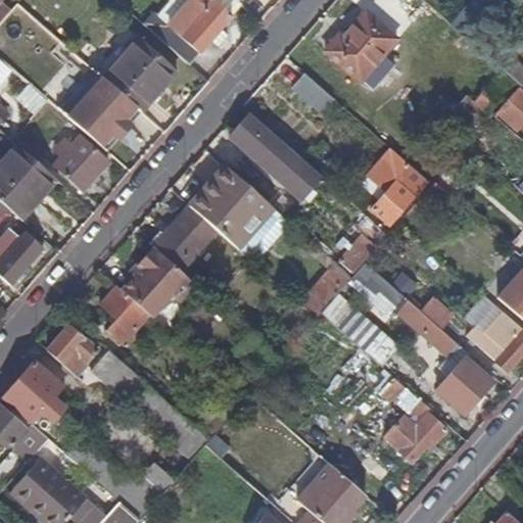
[(0,0),(0,22),(11,10),(2,2),(3,0),(0,0)]
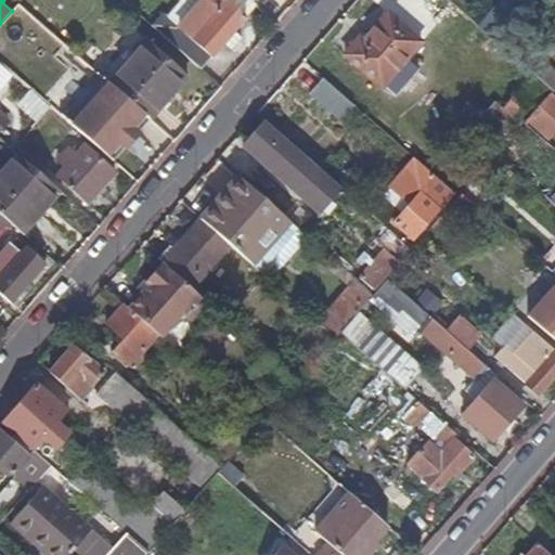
[(247,17),(228,0),(197,0),(177,24),(162,12),(150,25),(201,68),(210,56),(211,57),(247,17)]
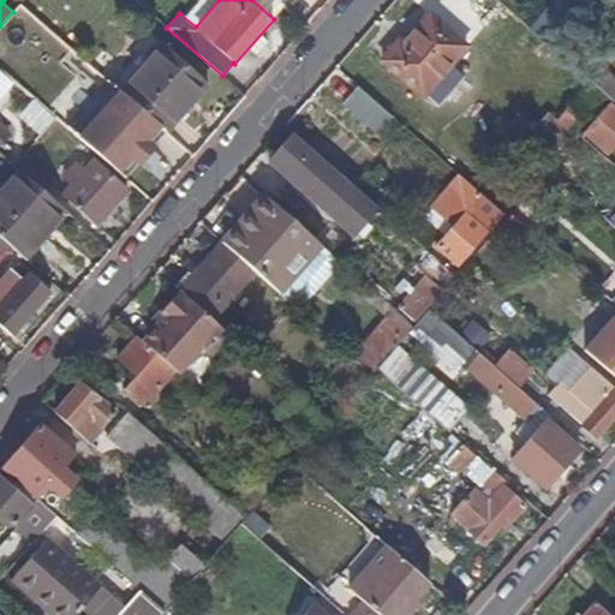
[(572,4),(567,0),(551,0),(529,28),(542,39),(572,4)]
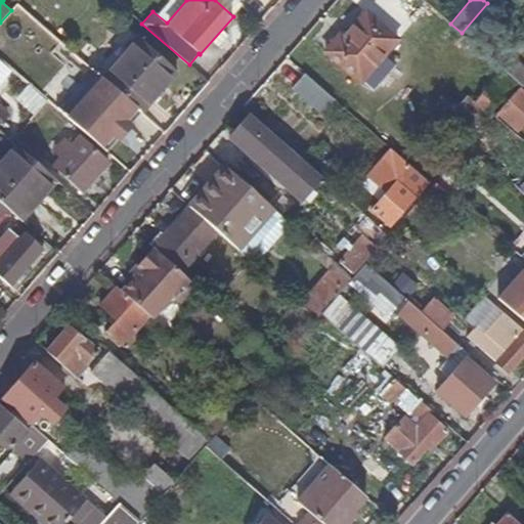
[(11,10),(0,23),(0,58),(1,59),(32,22),(14,6),(11,10)]
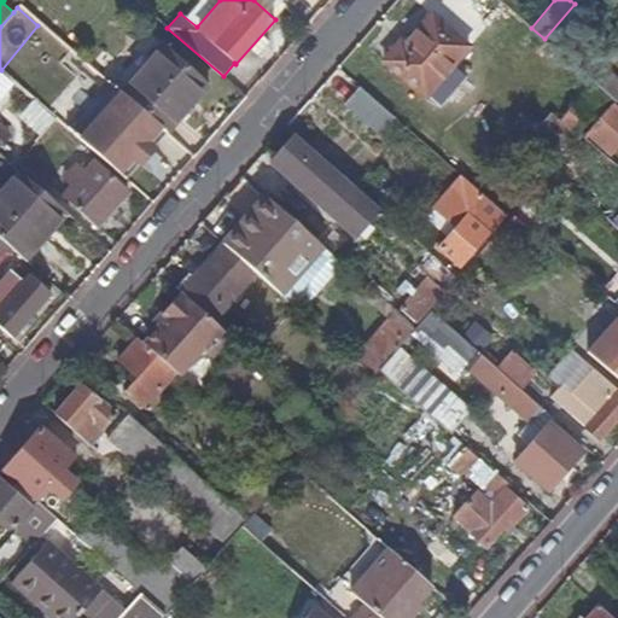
[(401,40),(383,60),(424,98),(427,94),(439,106),(466,77),(452,65),(467,47),(431,15),(404,44),(401,40)]
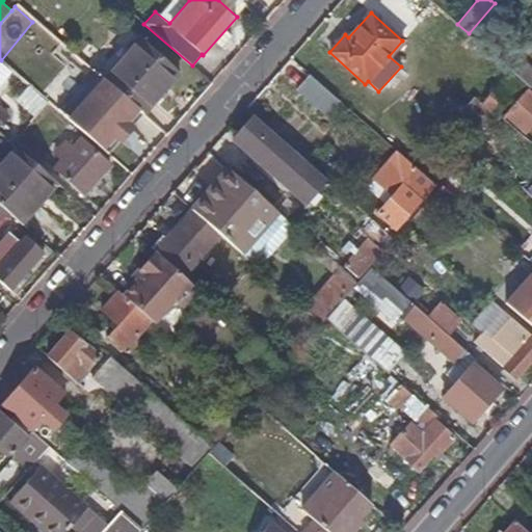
[(40,23),(28,36),(52,56),(61,45),(51,35),(53,33),(40,23)]
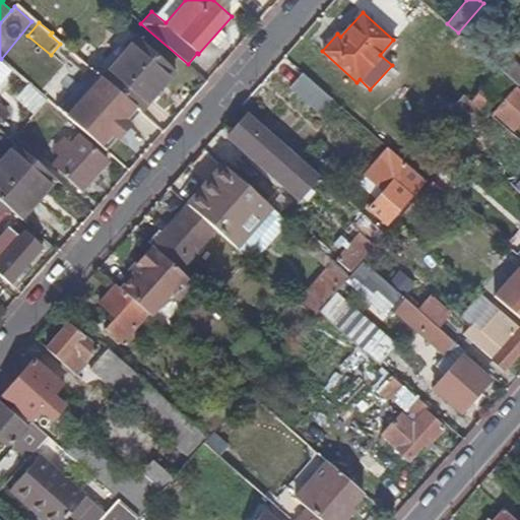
[(176,70),(136,36),(102,76),(137,107),(143,112),(176,70)]
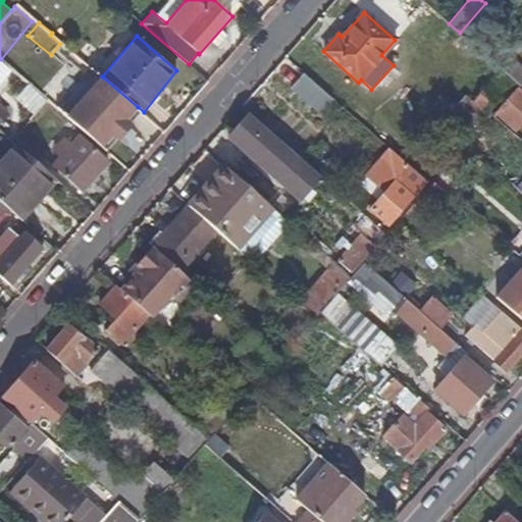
[(304,73),(291,88),(321,114),(333,99),(304,73)]
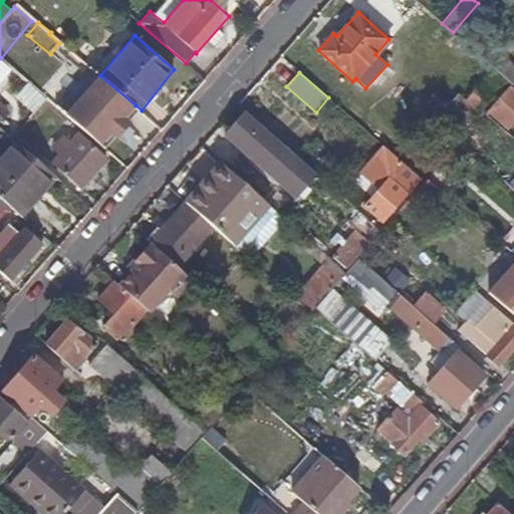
[(136,105),(100,75),(66,114),(101,145),(136,105)]
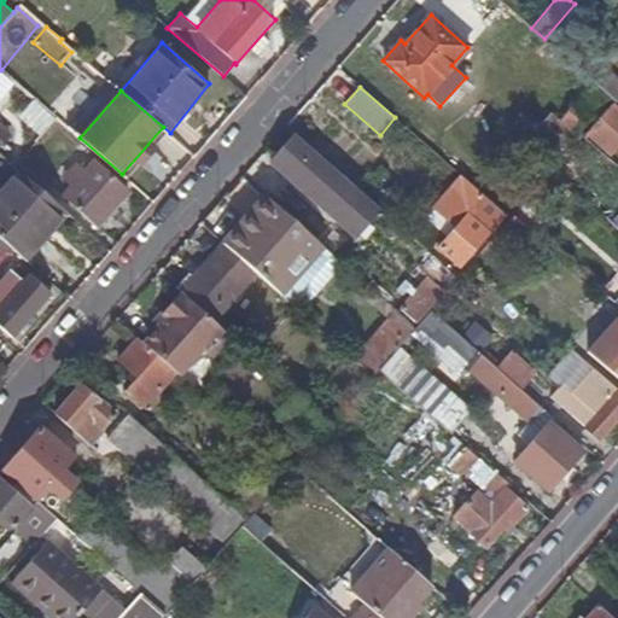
[(617,144),(617,108),(612,103),(584,135),(608,156),(617,144)]
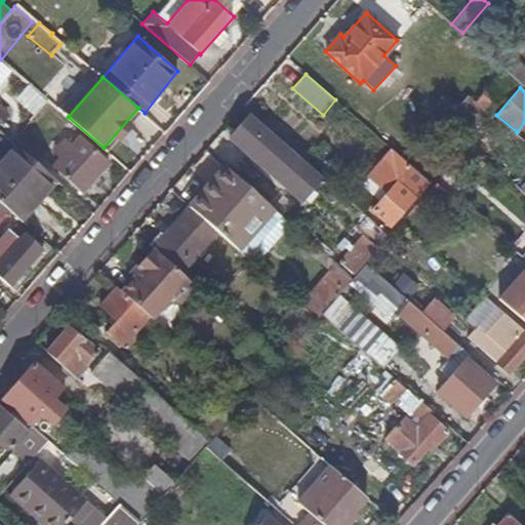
[(473,89),(455,110),(479,130),(496,110),(473,89)]
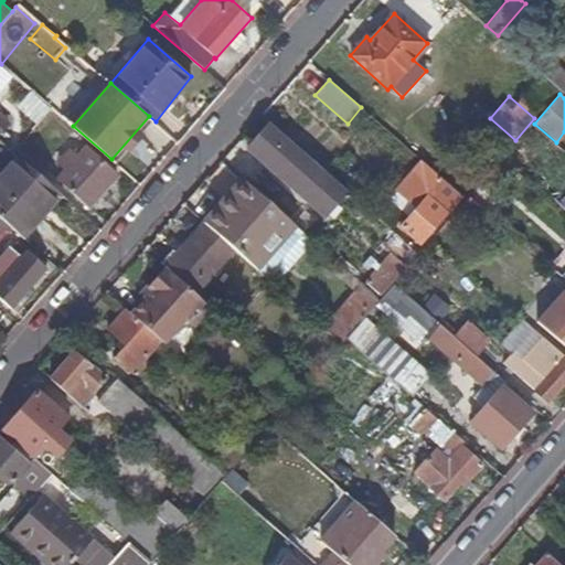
[(51,108),(42,99),(33,109),(43,119),(51,108)]
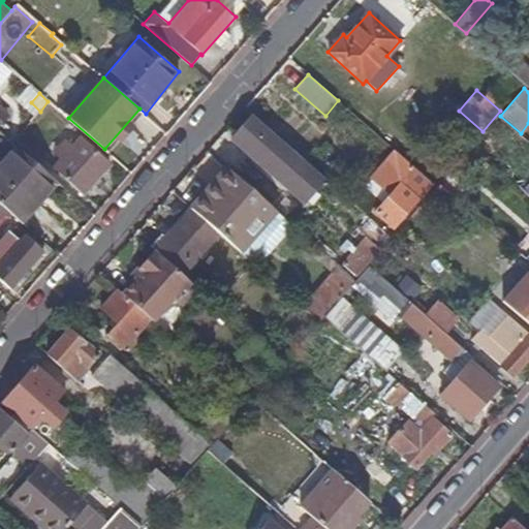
[(0,124),(8,115),(0,106),(0,124)]
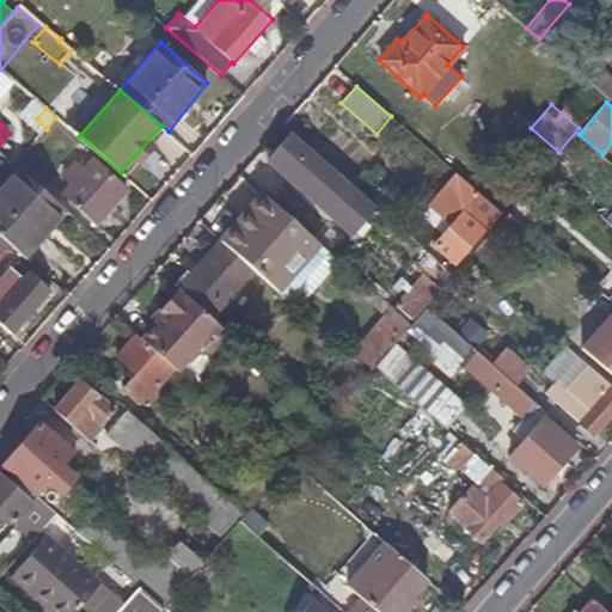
[(292,132),(265,160),(354,236),(378,207),(292,132)]
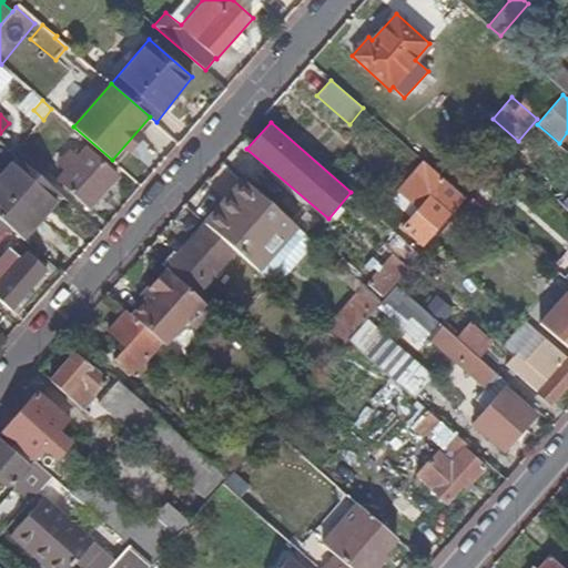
[(77,156),(64,171),(57,179),(90,209),(119,176),(85,146),(77,156)]
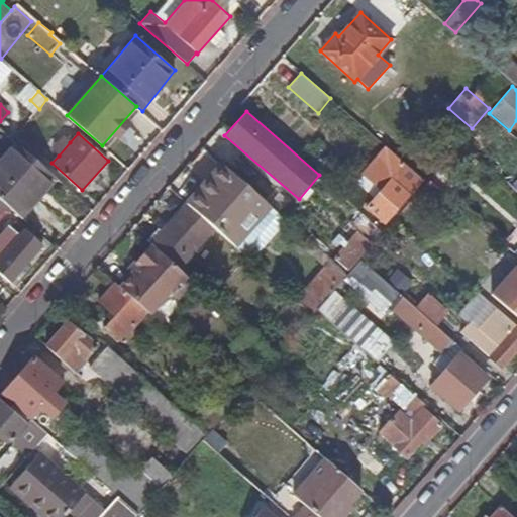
[(70,142),(62,135),(50,148),(59,156),(70,142)]
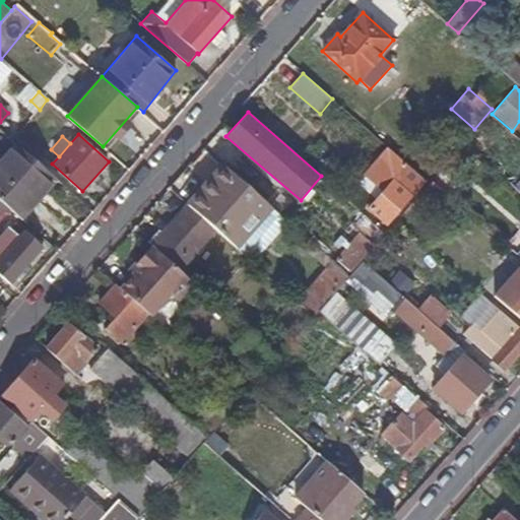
[(0,198),(18,215),(36,196),(38,198),(54,179),(13,143),(0,158),(0,198)]
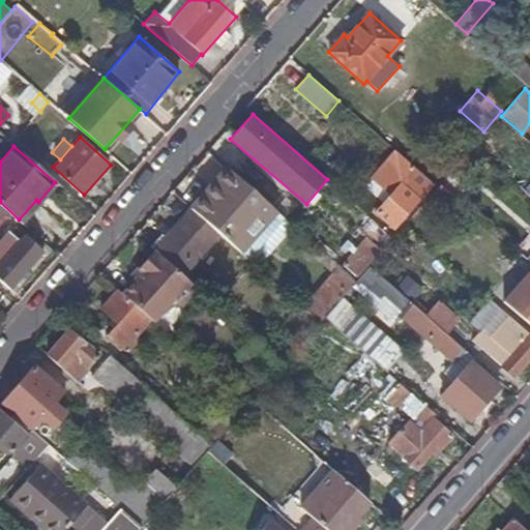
[(371,177),(374,179),(391,196),(383,204),(374,214),(391,230),(434,182),(395,150),(371,177)]
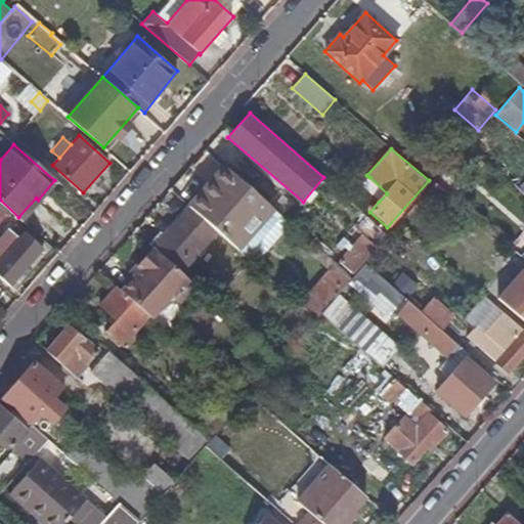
[(224,165),(189,206),(217,230),(238,250),(274,210),(224,165)]
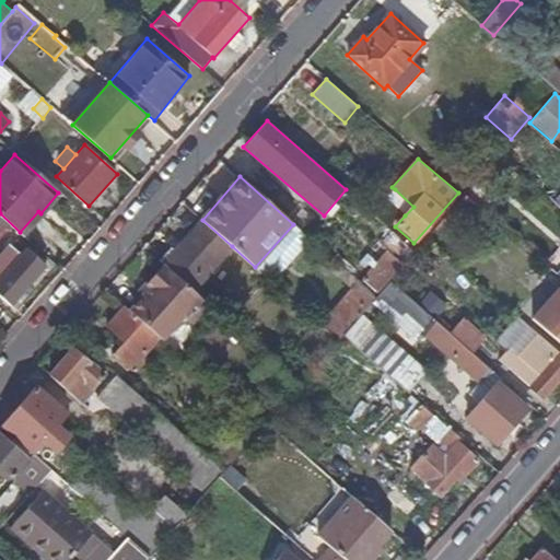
[(395,189),(387,198),(405,216),(413,207),(395,189)]
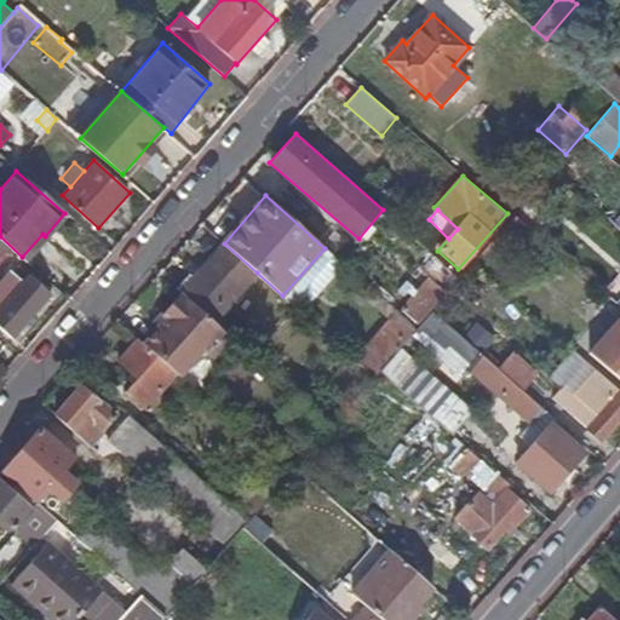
[(45,236),(42,234),(22,257),(29,263),(69,218),(64,213),(45,236)]
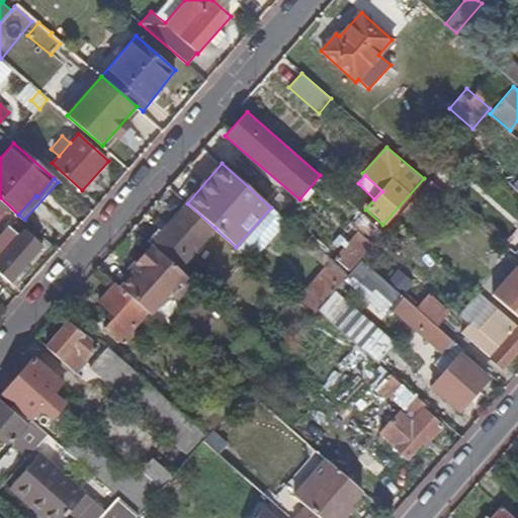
[(10,208),(0,199),(0,218),(1,219),(10,208)]
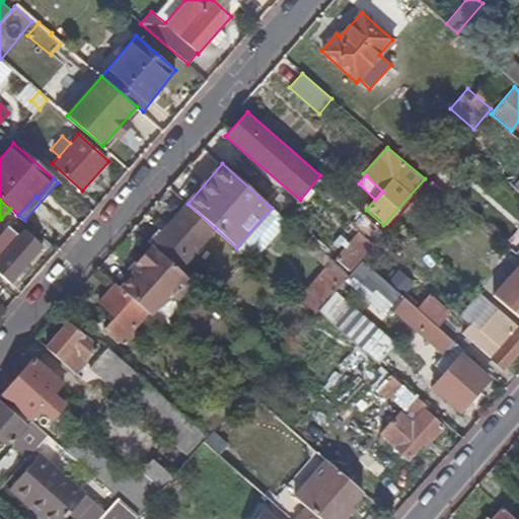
[(215,228),(188,204),(150,246),(178,271),(215,228)]
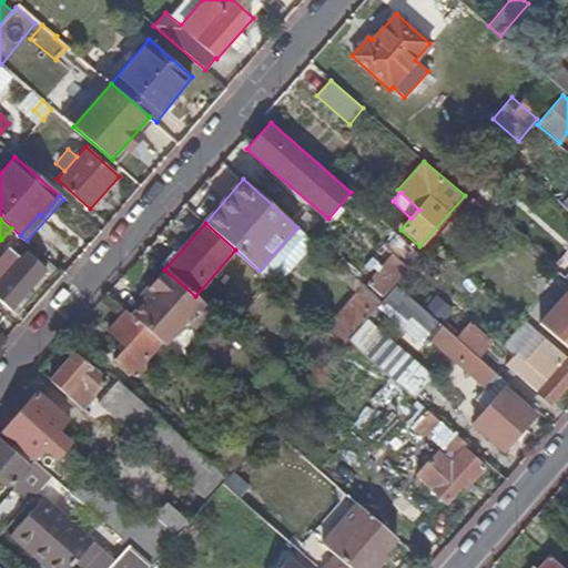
[(9,247),(0,257),(0,298),(11,310),(48,270),(27,252),(21,259),(9,247)]
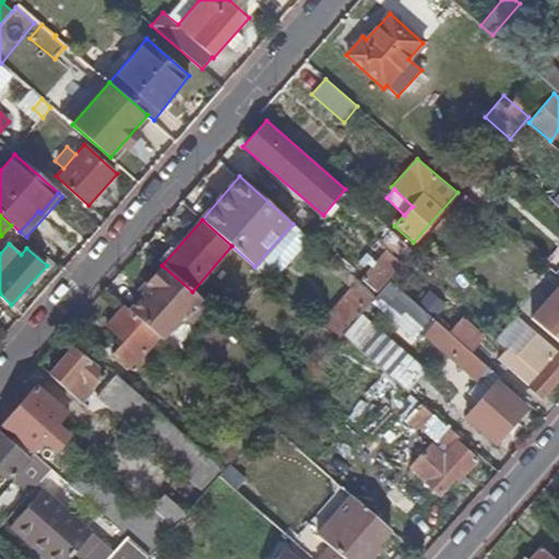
[(402,263),(385,250),(363,278),(378,292),(402,263)]
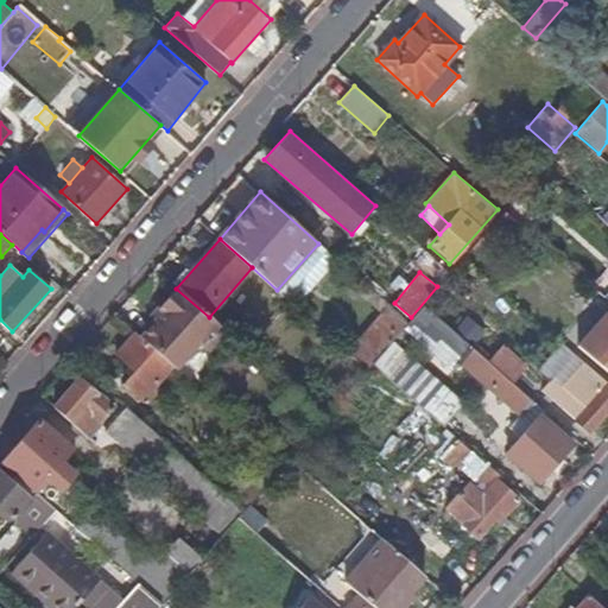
[(156,320),(140,339),(175,367),(178,371),(200,343),(208,352),(226,330),(209,317),(176,289),(151,316),(156,320)]
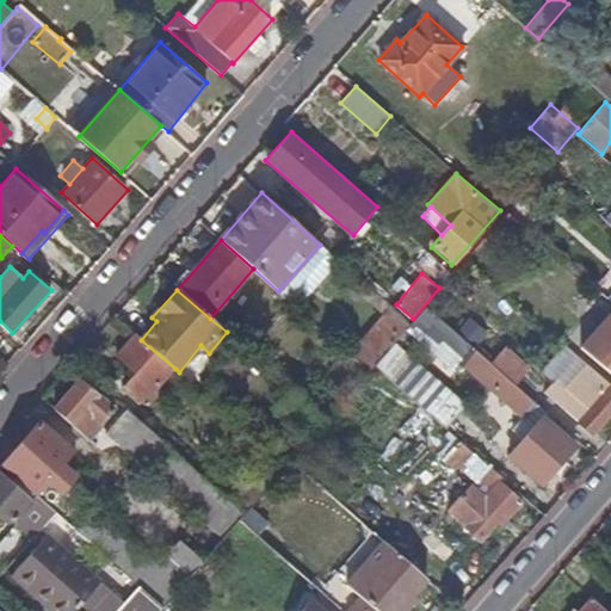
[(409,327),(407,328),(456,369),(461,364),(524,421),(535,409),(543,417),(547,412),(426,306),(411,325),(409,327)]
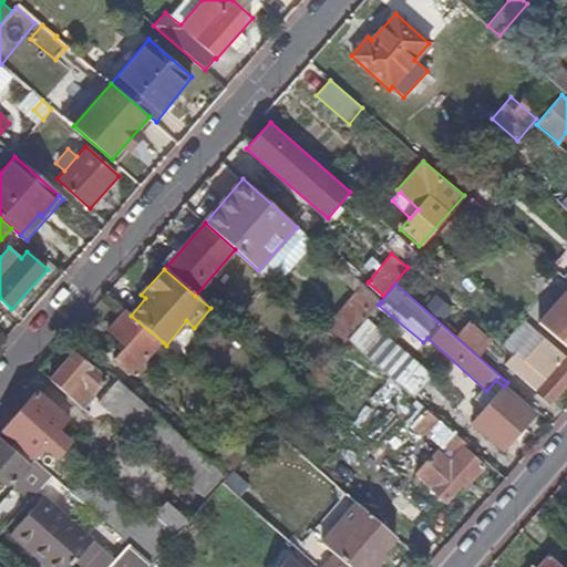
[(380,303),(361,286),(325,328),(343,344),(347,340),(378,305),(380,303)]
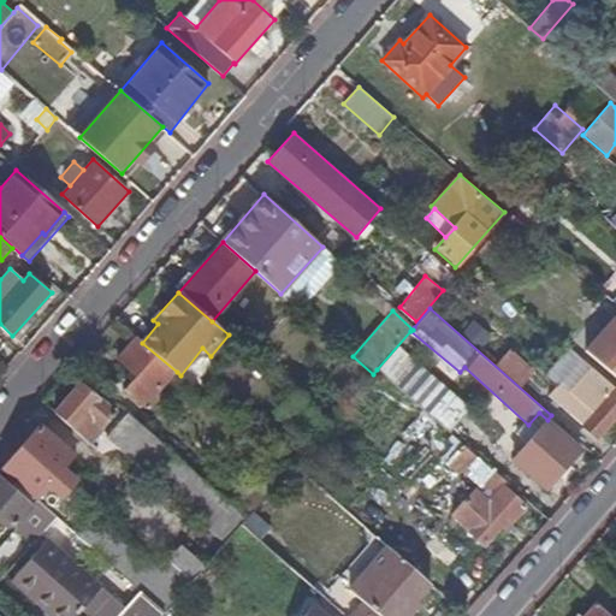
[(136,337),(116,359),(136,375),(124,389),(146,408),(177,372),(142,343),(136,337)]
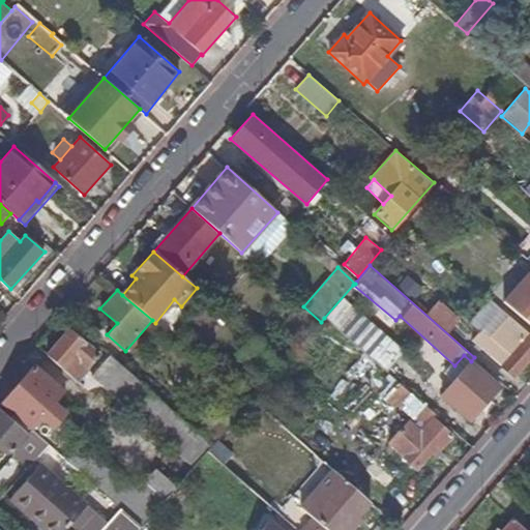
[(529,292),(516,308),(529,321),(529,292)]
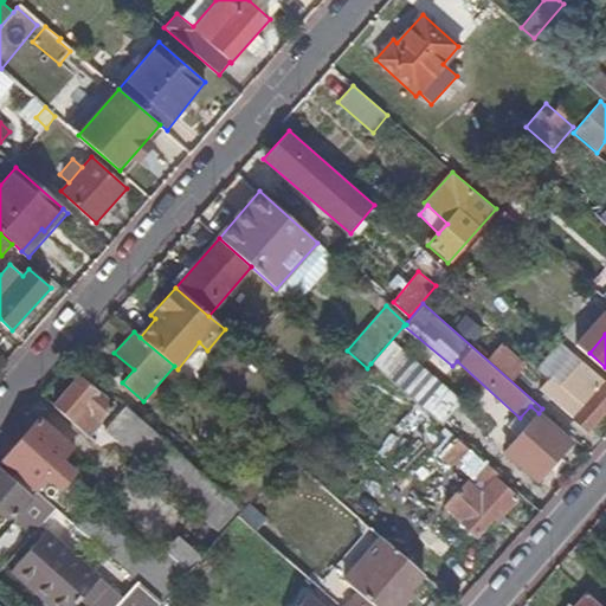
[(393,341),(373,363),(442,424),(462,400),(393,341)]
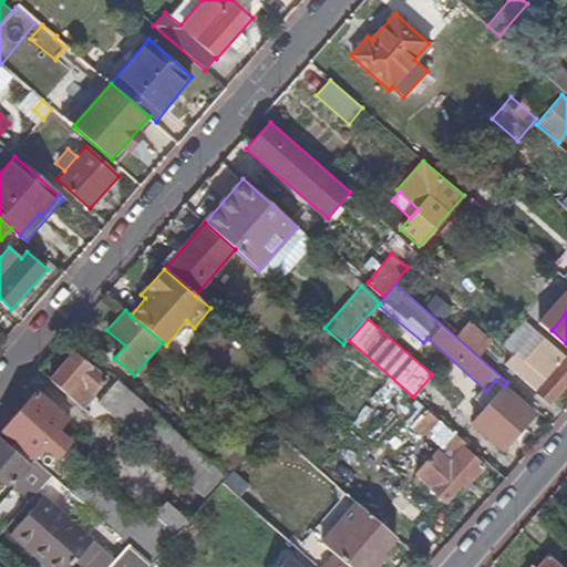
[(515,353),(505,364),(550,405),(566,385),(566,358),(544,337),(523,361),(515,353)]
